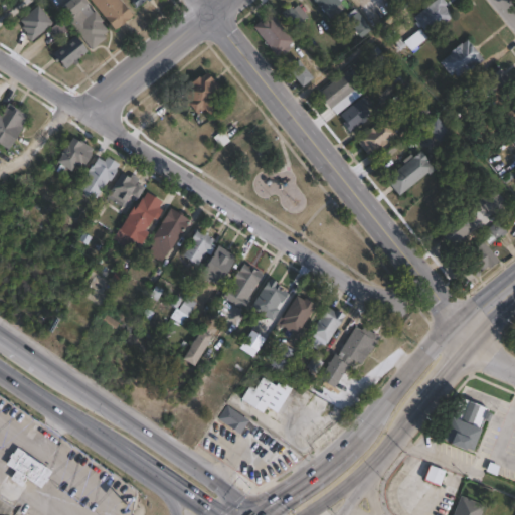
[(67,0),(81,0),(92,12),(94,11),(103,21),(100,23),(107,31),(102,34),(105,38),(91,50),(65,19),(66,18),(58,8),(67,0)]
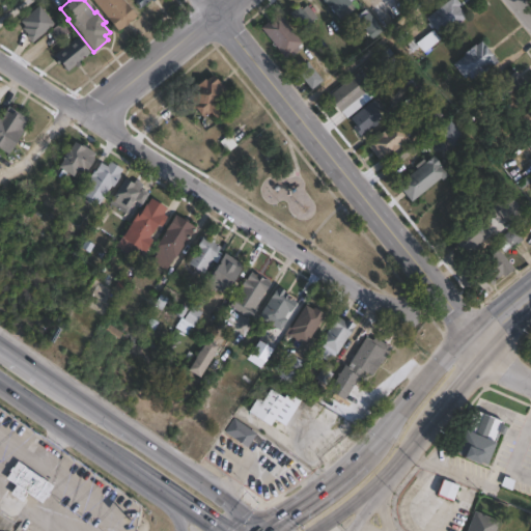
[(121,0),(136,18),(117,32),(91,0),(121,0)]
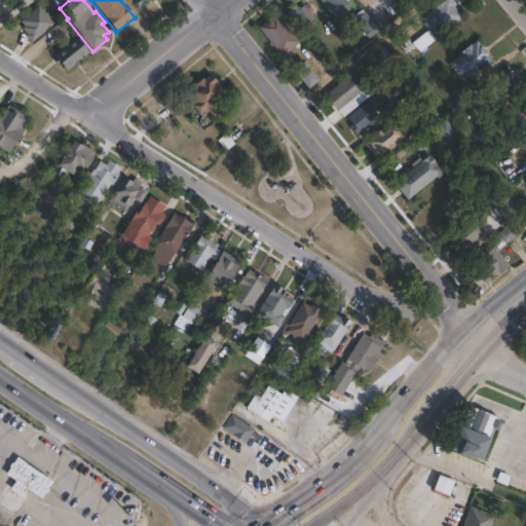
[(152,0),(151,1),(150,0),(147,0),(138,8),(130,0),(152,0)]
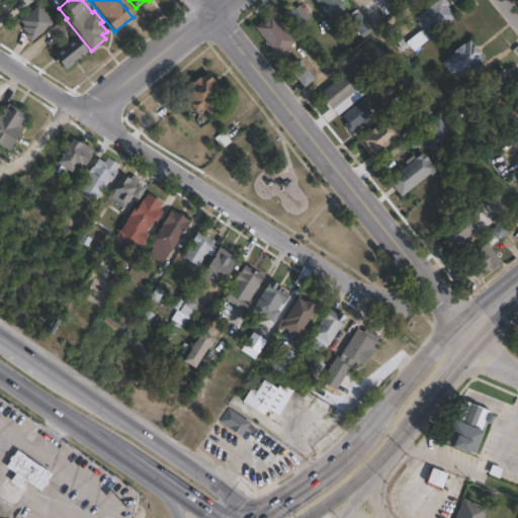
[(345,9),(332,19),(328,14),(326,16),(313,0),(344,0),(341,2),(342,3),(341,4),(345,9)]
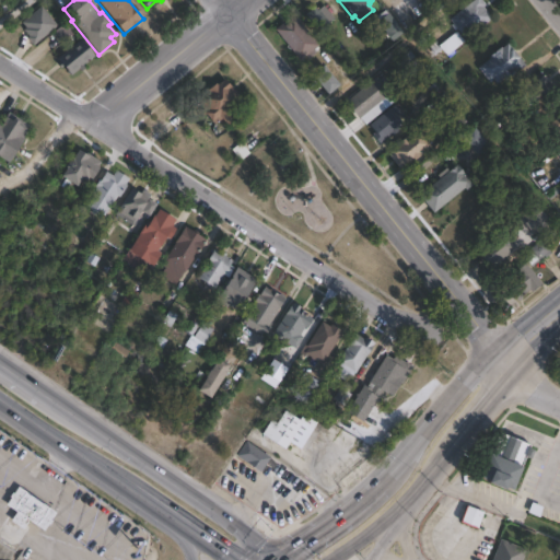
[(491,18),(465,39),(450,20),(473,0),(479,0),(485,6),(482,8),(491,18)]
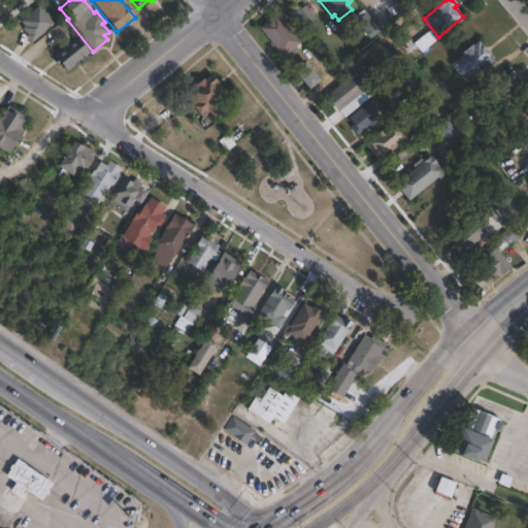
[(304,5),(315,19),(300,30),(287,13),(296,6),(299,10),(304,5)]
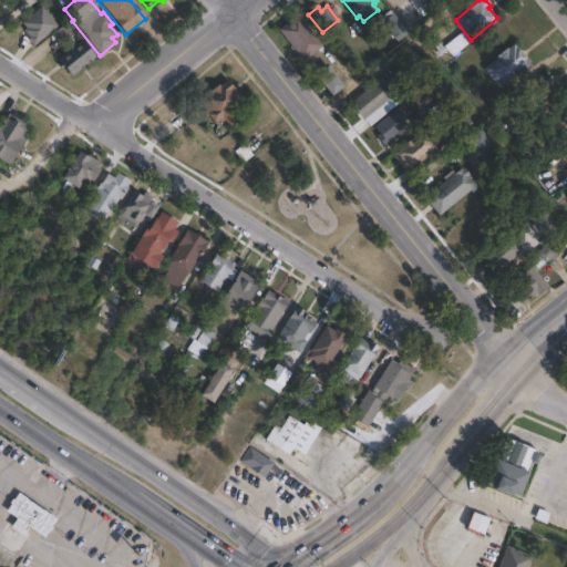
[(60,27),(33,44),(26,33),(27,28),(23,20),(44,7),(60,27)]
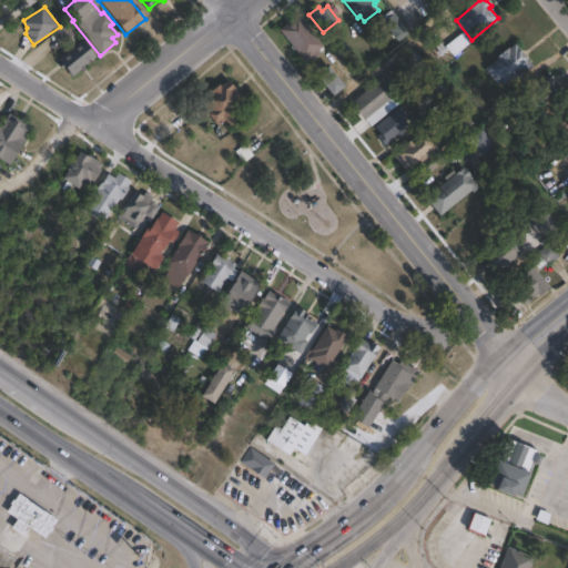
[(391,10),(393,14),(394,13),(409,33),(397,42),(391,33),(392,32),(383,21),(384,21),(382,18),(391,10)]
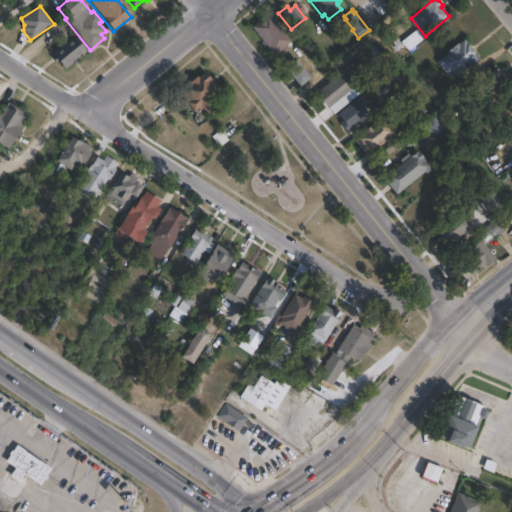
[(290,40),(272,55),(250,28),(268,13),(290,40)]
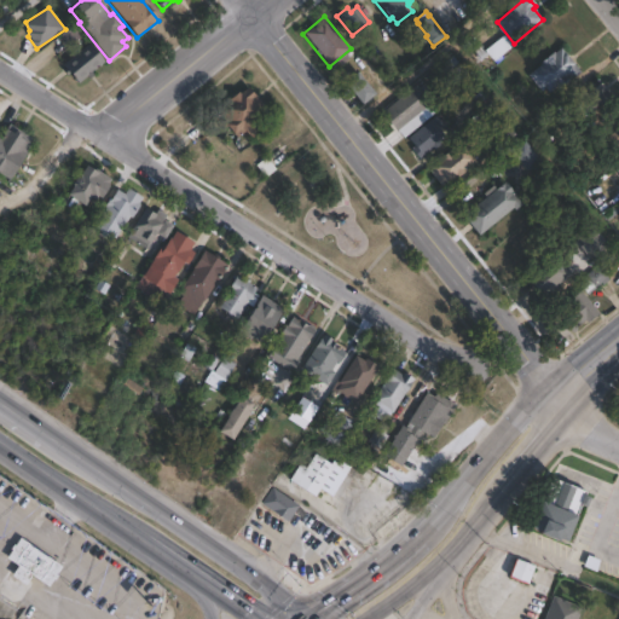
[(513,46),(496,62),(485,50),(503,35),(513,46)]
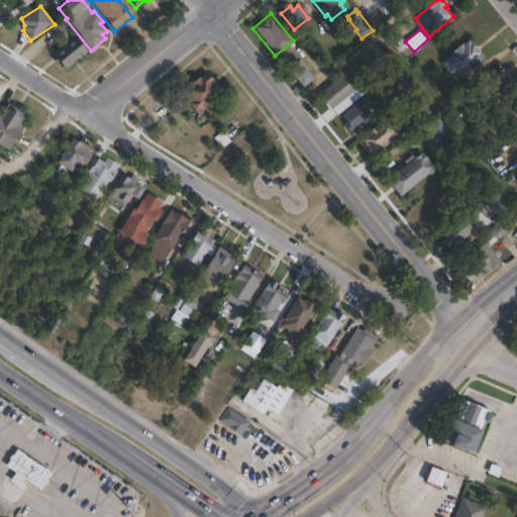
[(88,52),(67,69),(55,54),(71,40),(88,52)]
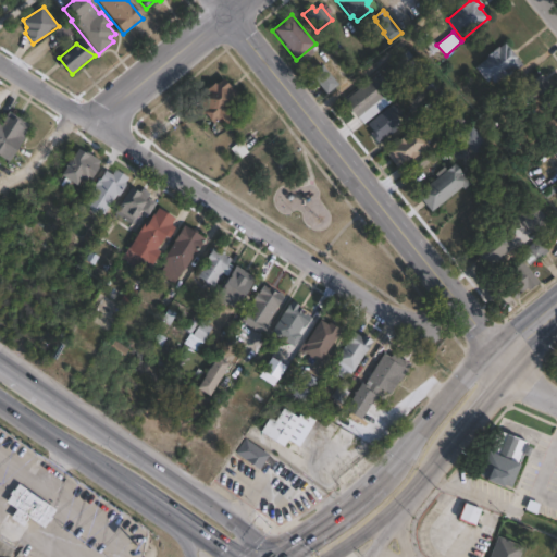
[(505,44),(522,66),(502,82),(500,79),(494,85),(491,79),(486,83),(475,67),(489,58),(486,56),(498,47),(499,48),(505,44)]
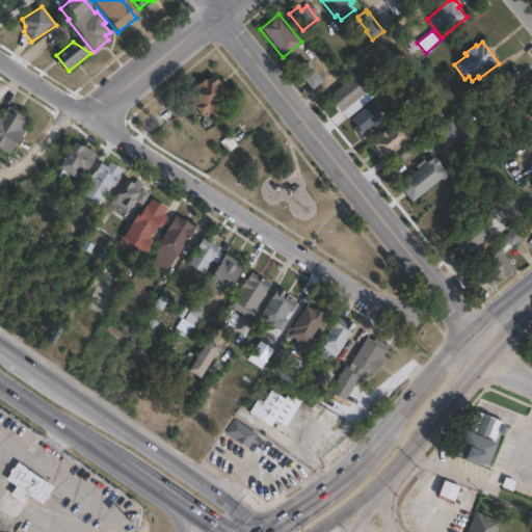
[(322,81),(311,90),(298,74),(303,70),(301,67),(307,62),(322,81)]
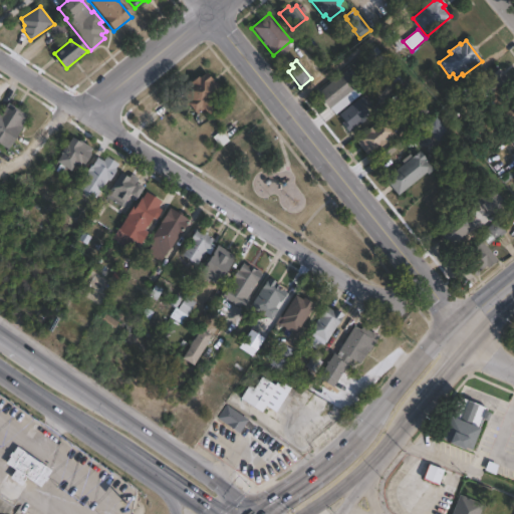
[(504,82),(490,94),(478,80),(496,65),(503,73),(499,76),(504,82)]
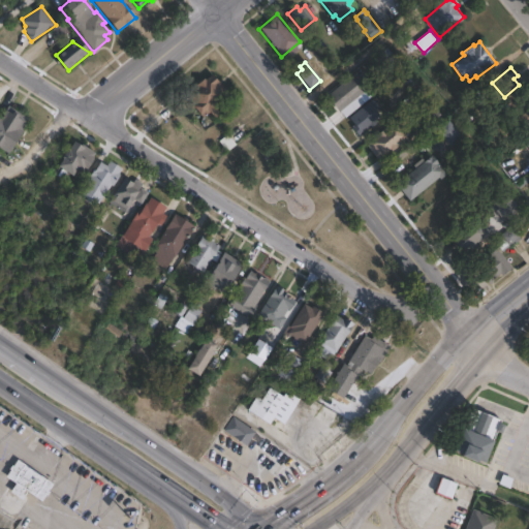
[(367,89),(338,113),(330,101),(328,103),(323,98),(354,72),(367,89)]
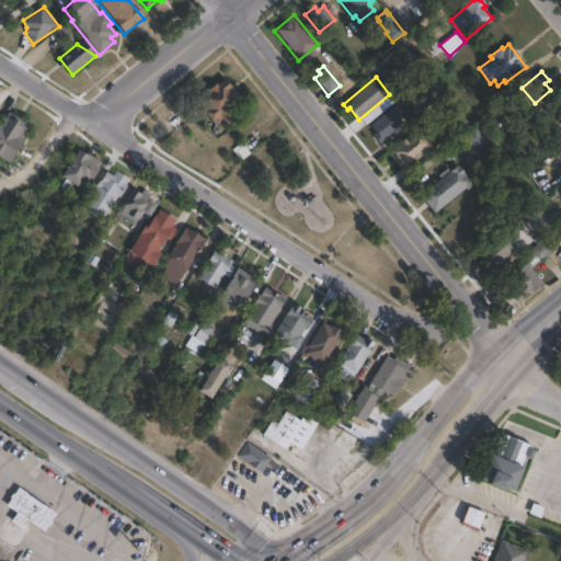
[(224,79),(230,87),(231,87),(242,100),(232,109),(239,116),(227,126),(220,119),(214,125),(204,113),(208,110),(199,100),(208,92),(207,91),(215,83),(217,86),(224,79)]
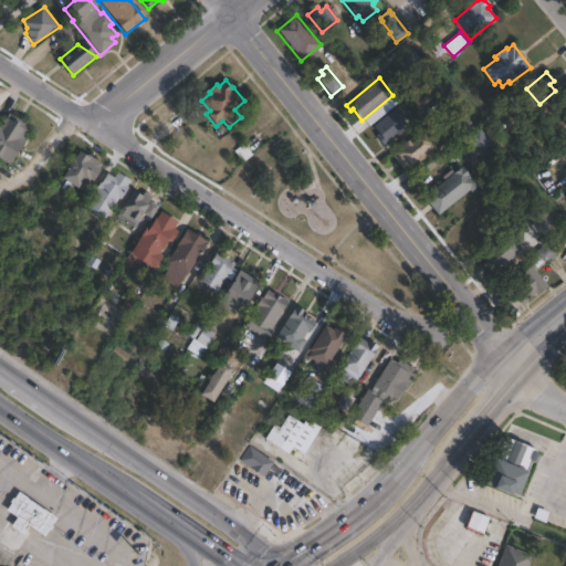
[(398,106),(401,111),(405,107),(410,115),(402,122),(407,127),(401,132),(402,133),(396,138),(395,137),(384,146),(376,137),(379,134),(373,126),(398,106)]
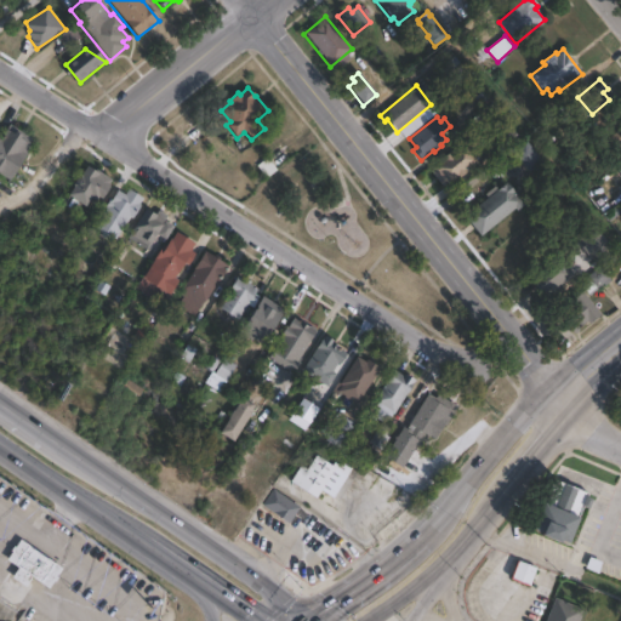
[(11,123),(38,140),(11,182),(0,175),(0,137),(3,138),(11,123)]
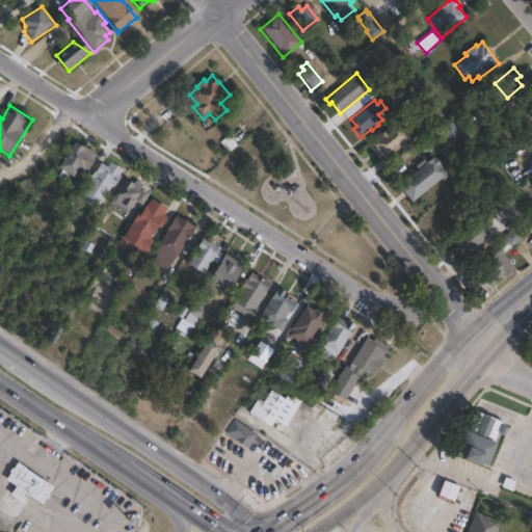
[(531,109),(523,117),(531,129),(531,109)]
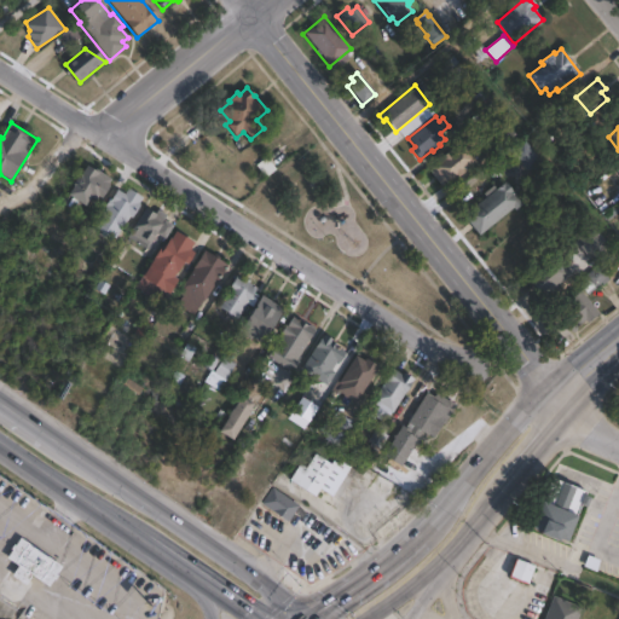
[(541,162),(527,173),(510,151),(524,140),(541,162)]
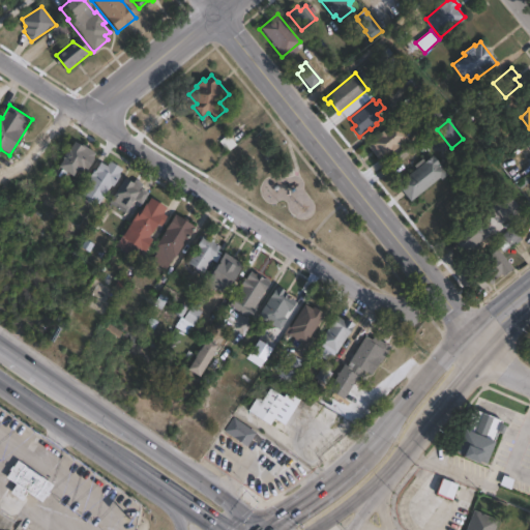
[(408,138),(382,158),(381,158),(378,160),(366,147),(370,144),(378,137),(376,136),(393,121),(408,138)]
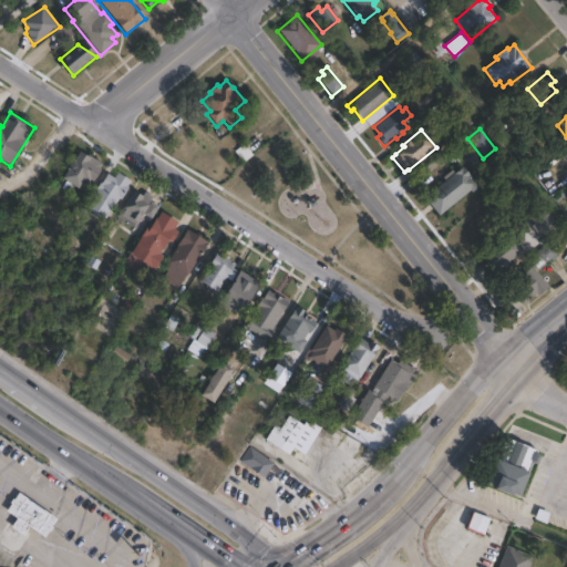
[(80,151),(90,157),(91,156),(104,164),(93,182),(91,179),(89,184),(84,182),(80,188),(63,177),(80,151)]
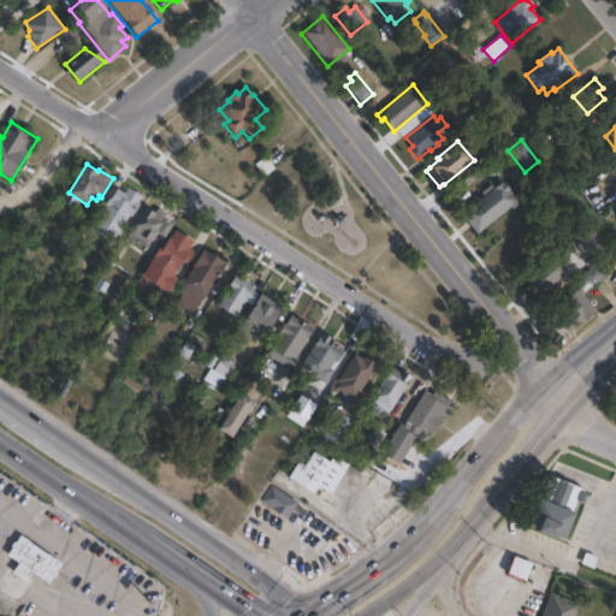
[(502,182),(520,203),(513,211),(510,208),(477,235),(461,215),(483,197),(480,194),(490,185),(493,189),(502,182)]
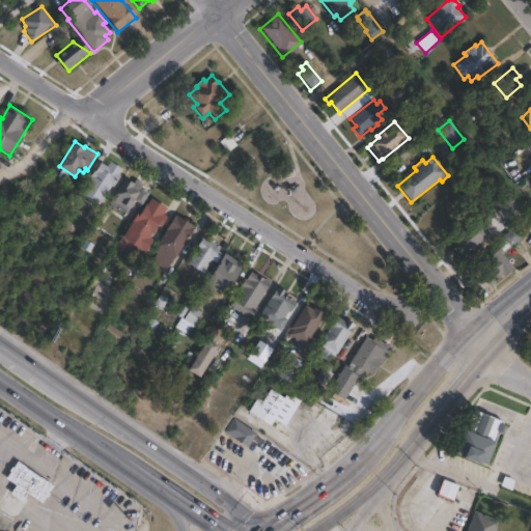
[(111,162),(123,170),(102,204),(83,193),(103,162),(109,166),(111,162)]
